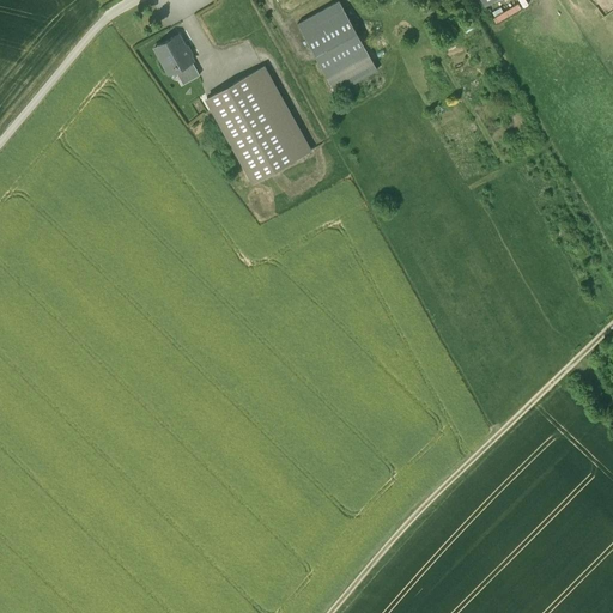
[(377,71),(339,1),(297,24),(335,93),(377,71)]
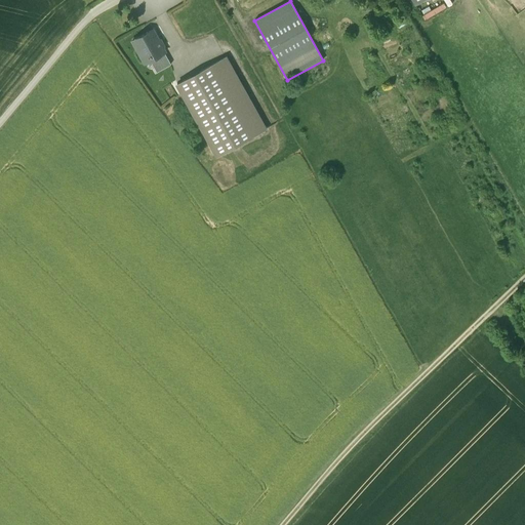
[(423,18),(446,8),(443,3),(421,13),(423,18)]
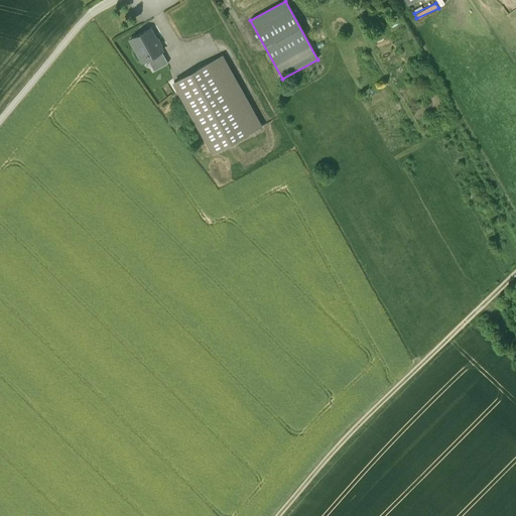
[(147,59),(161,52),(162,51),(149,29),(136,36),(141,45),(134,49),(142,62),(147,59)]
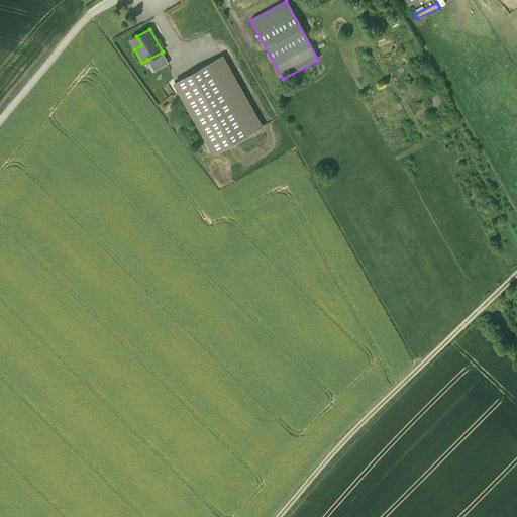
[(168,64),(162,53),(147,60),(153,71),(168,64)]
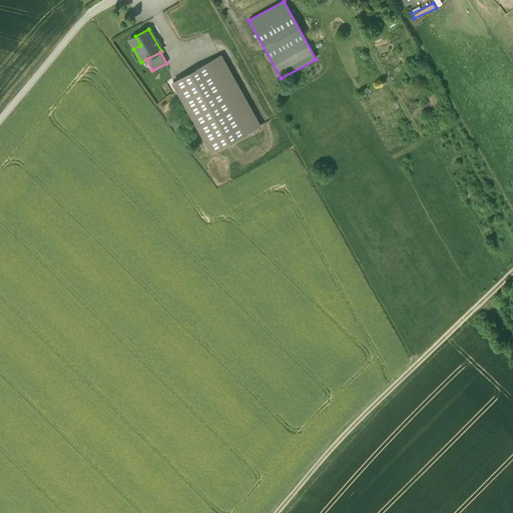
[(260,126),(220,55),(172,82),(211,152),(260,126)]
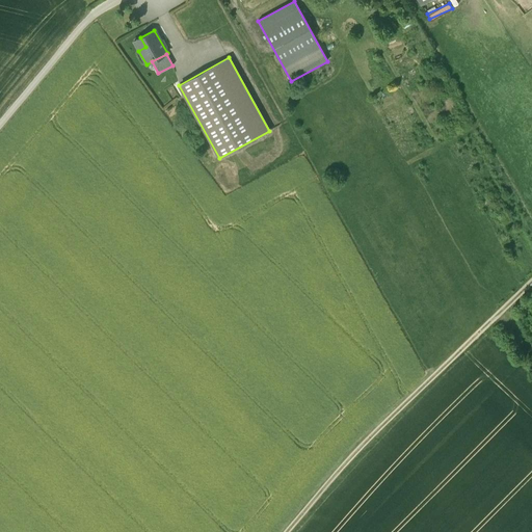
All buildings are outlined.
